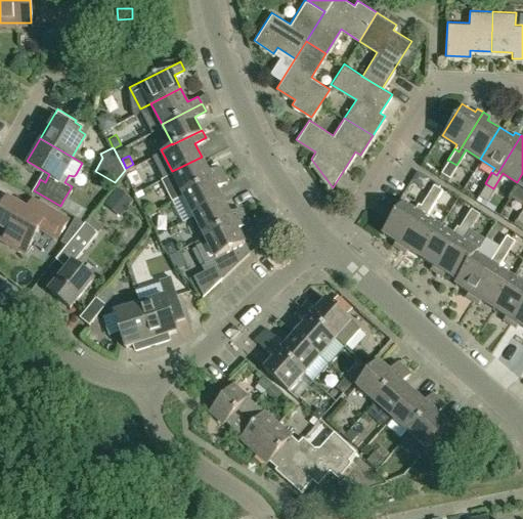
[(172,198),(182,192),(223,172),(219,164),(208,170),(202,157),(172,171),(161,177),(172,198)]
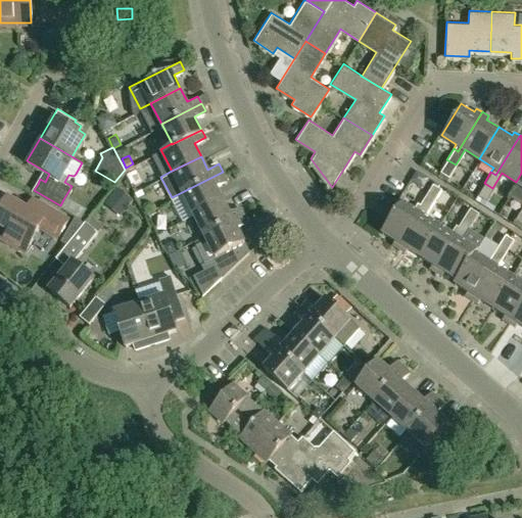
[(448,176),(456,165),(446,159),(439,170),(448,176)]
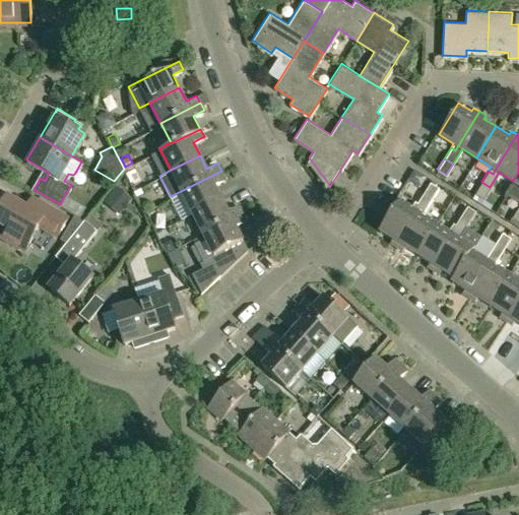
[(192,211),(220,196),(214,184),(224,178),(221,171),(181,191),(192,211)]
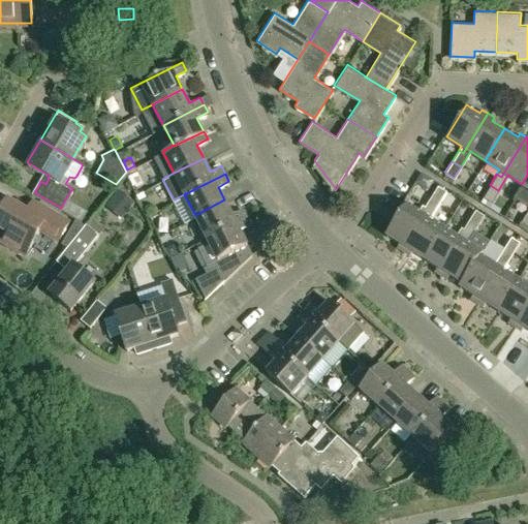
[(121,212),(133,196),(118,184),(105,201),(121,212)]
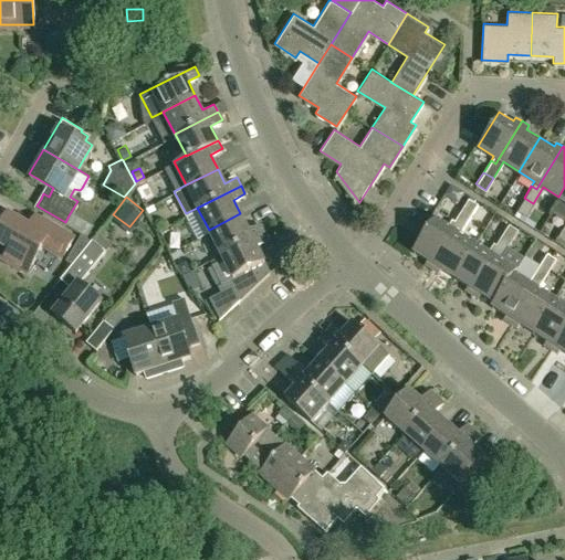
[(460,209),(470,214),(478,202),(468,197),(460,209)]
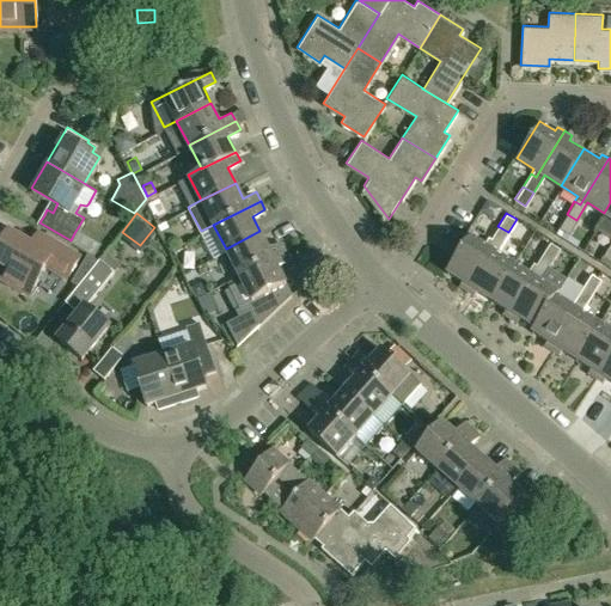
[(568,233),(576,220),(567,214),(558,226),(568,233)]
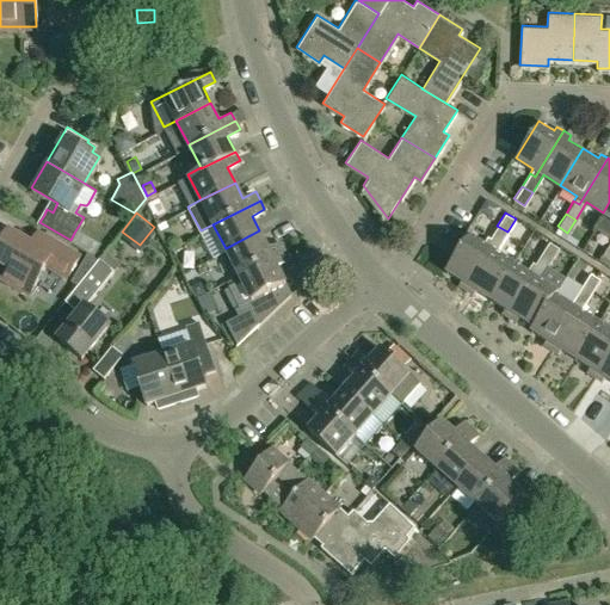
[(499,245),(507,232),(497,226),(486,242),(468,232),(445,269),(461,278),(458,283),(466,286),(494,241),(499,245)]
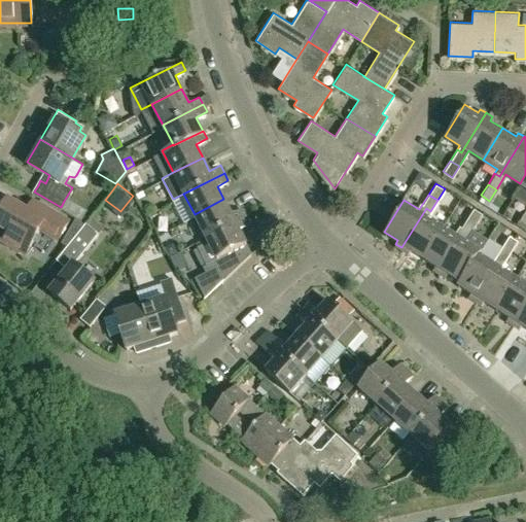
[(6,197),(0,207),(0,223),(6,228),(0,238),(24,251),(38,227),(57,238),(69,217),(37,199),(30,210),(6,197)]
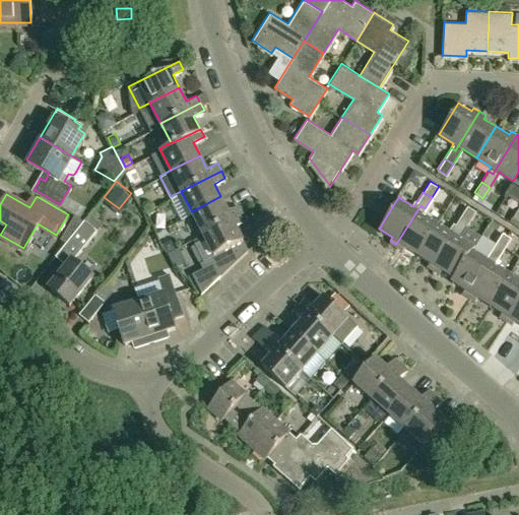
[(202,232),(243,211),(239,204),(228,209),(220,196),(192,211),(202,232)]
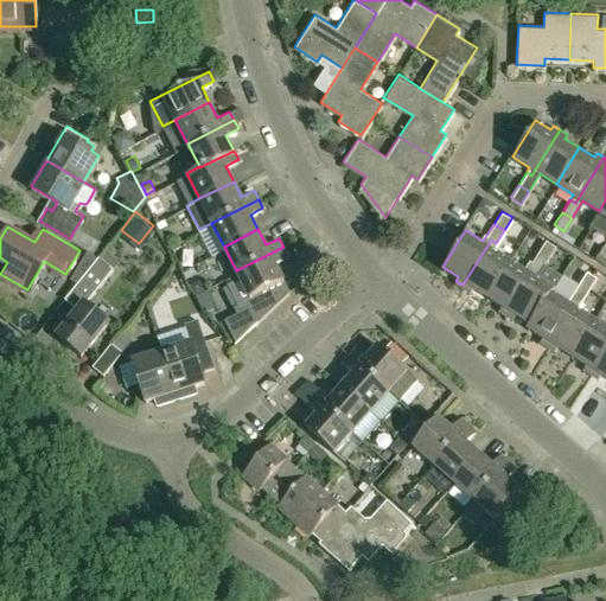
[(537,251),(547,257),(555,244),(546,238),(537,251)]
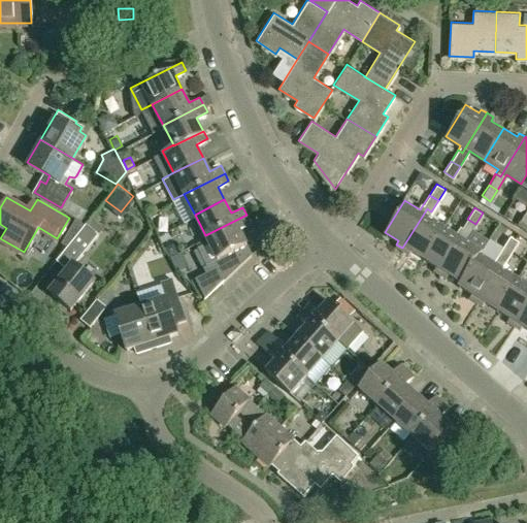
[(429,216),(431,211),(427,208),(402,248),(408,252),(410,249),(423,256),(443,225),(429,216)]
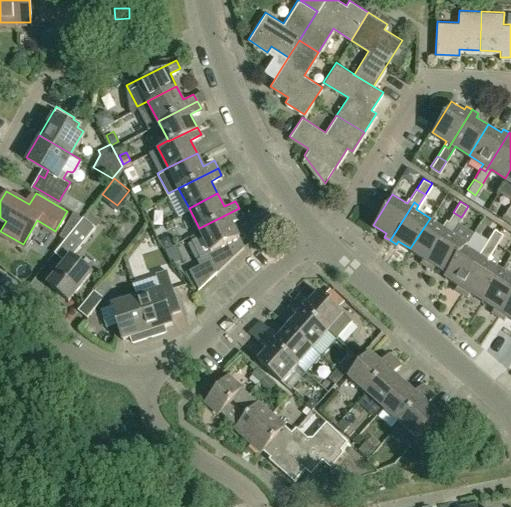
[(240,246),(235,237),(239,235),(232,221),(242,216),(239,208),(199,228),(201,232),(190,237),(210,276),(243,244),(240,246)]
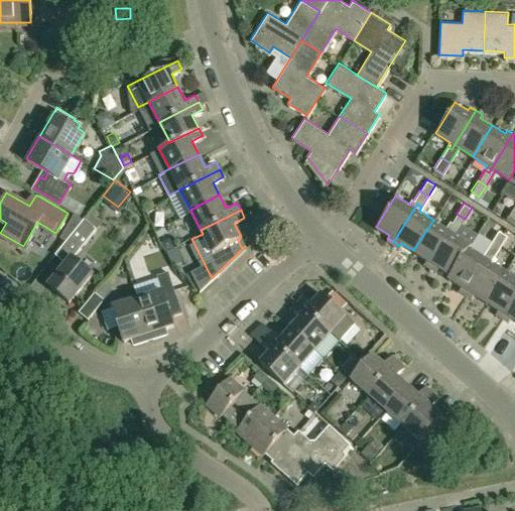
[(59,235),(65,239),(76,226),(83,217),(73,212),(59,235)]
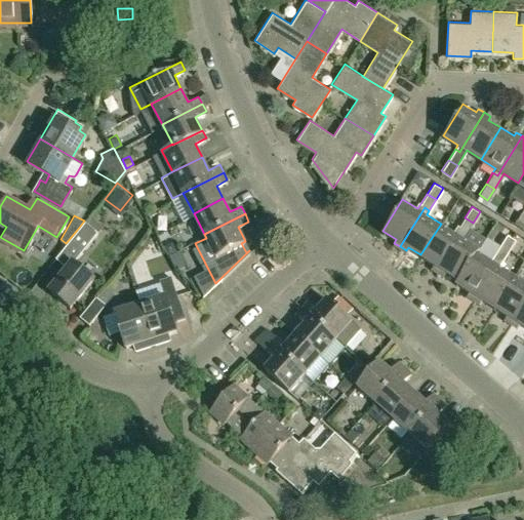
[(467,234),(473,223),(465,217),(459,225),(457,223),(452,231),(441,224),(420,254),(433,263),(431,267),(437,270),(462,231),(467,234)]
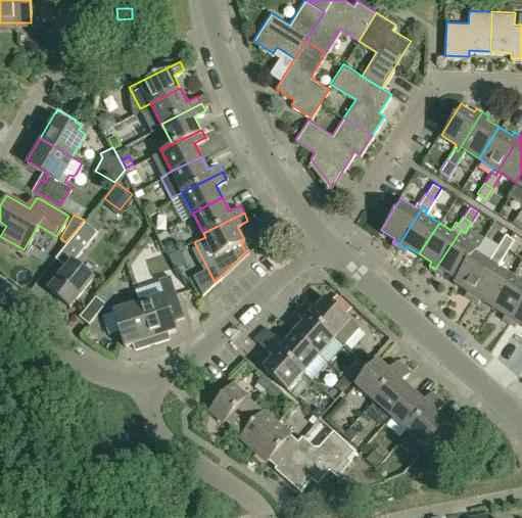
[(48,287),(52,290),(69,303),(80,290),(92,275),(73,260),(89,239),(77,229),(55,255),(66,265),(48,287)]
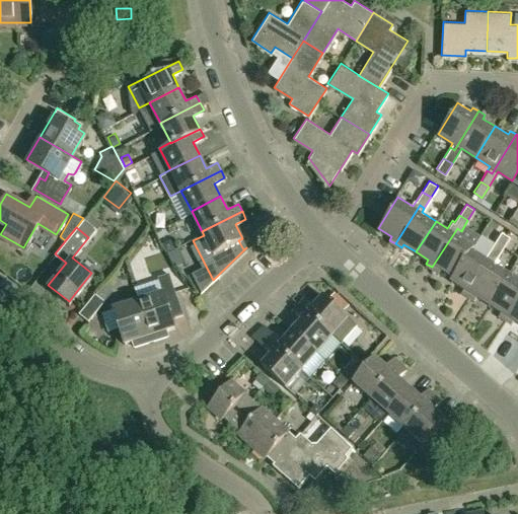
[(458,235),(461,231),(457,228),(432,267),(438,271),(440,268),(452,275),(453,275),(470,247),(471,247),(473,244),(458,235)]
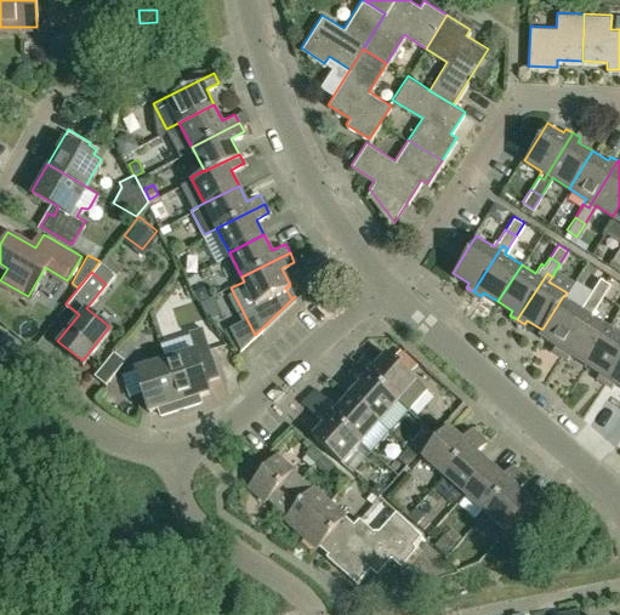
[(592,289),(602,295),(610,283),(599,277),(592,289)]
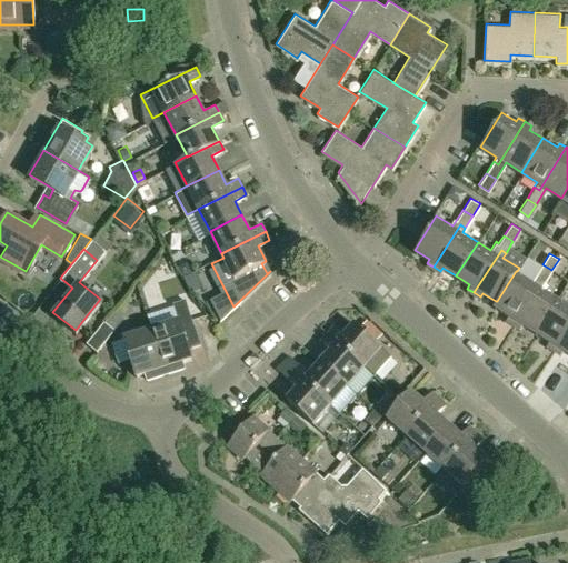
[(182,262),(176,265),(181,274),(189,270),(186,263),(182,262)]
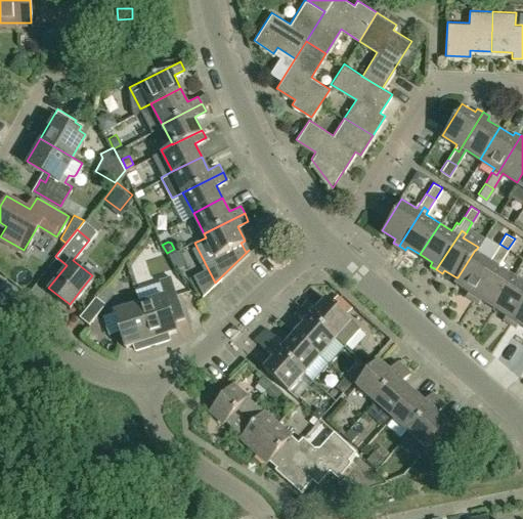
[(500,260),(508,249),(499,244),(489,259),(476,250),(475,250),(458,277),(456,277),(454,282),(468,290),(466,293),(472,297),(496,257),(500,260)]
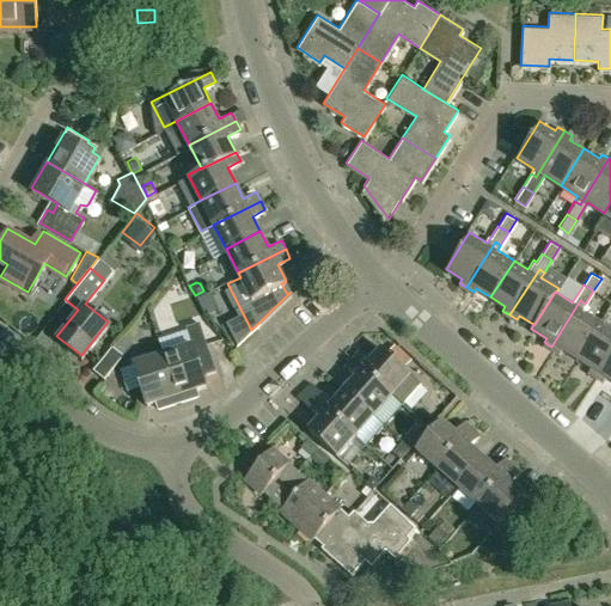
[(203,291),(195,295),(201,307),(212,301),(206,289),(203,291)]
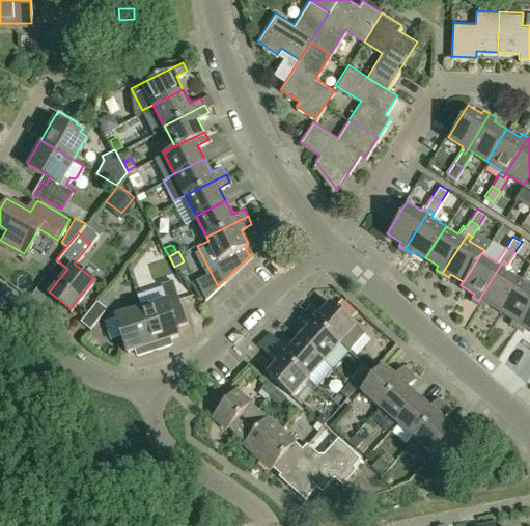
[(505,268),(507,264),(503,260),(478,301),(484,305),(486,301),(499,309),(520,277),(505,268)]
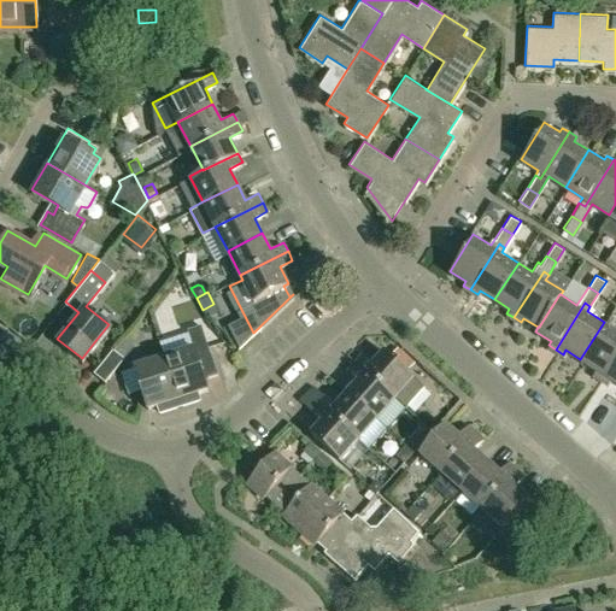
[(163,354),(176,395),(206,386),(203,375),(217,371),(210,350),(209,350),(206,342),(200,322),(187,325),(188,332),(193,345),(163,354)]
